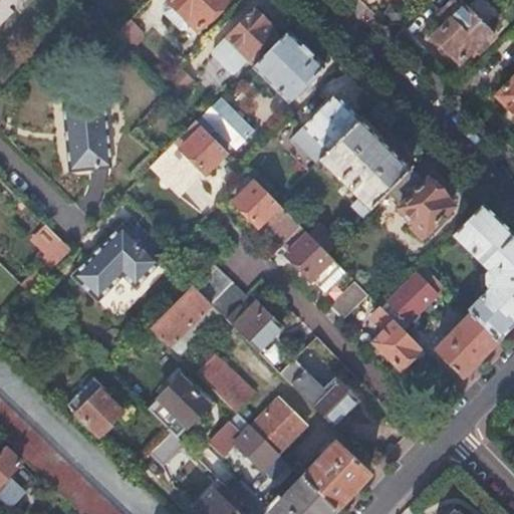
[(168,0),(169,1),(193,24),(199,30),(228,0),(168,0)]
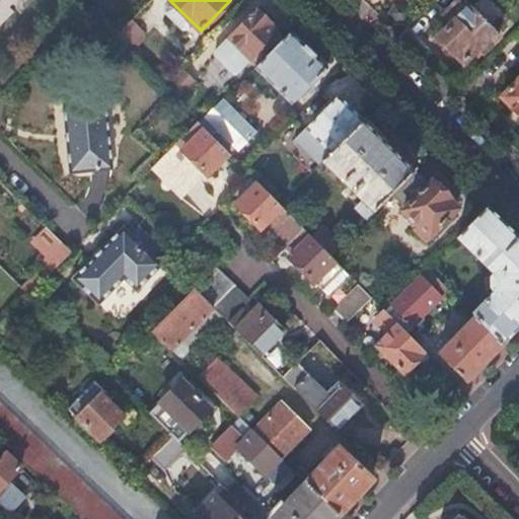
[(453,24),(439,39),(440,40),(463,63),(464,63),(473,55),(478,50),(483,53),(499,36),(491,27),(471,8),(462,0),(458,0),(443,15),(453,24)]
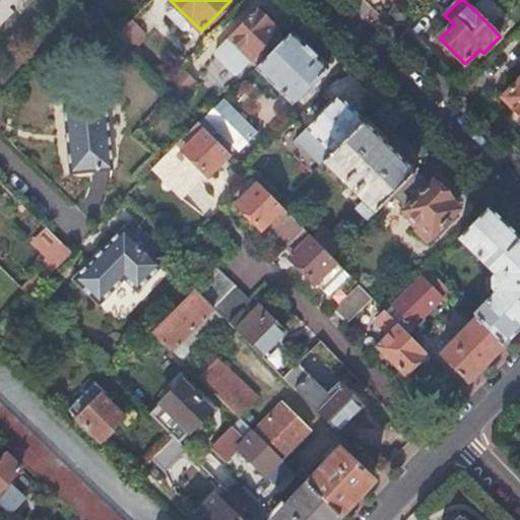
[(167,13),(183,30),(189,29),(195,24),(171,1),(167,5),(167,13)]
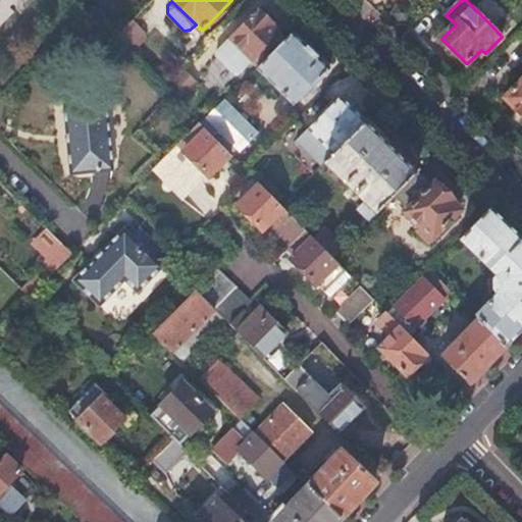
[(258,8),(215,51),(215,55),(233,73),(239,74),(251,61),(278,33),(271,25),(273,23),(258,8)]
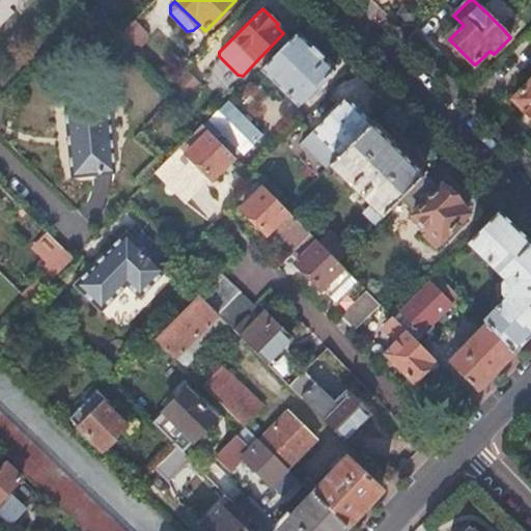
[(134,32),(122,44),(133,53),(148,37),(147,30),(136,19),(128,26),(134,32)]
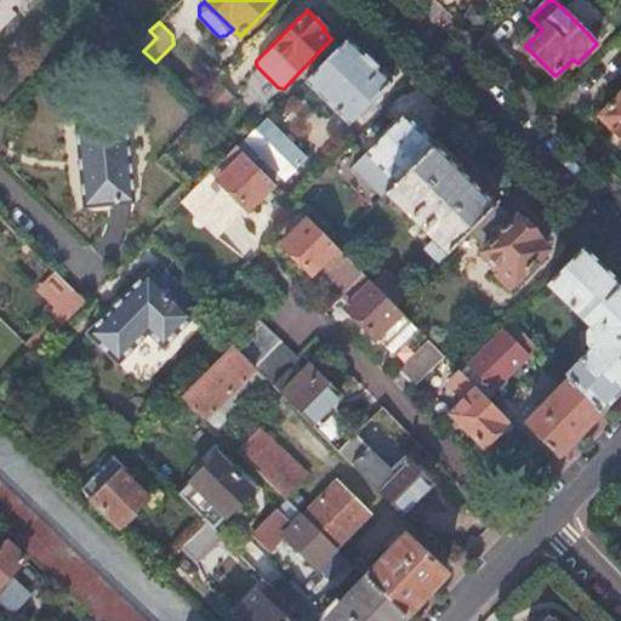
[(149,30),(137,44),(143,51),(157,38),(149,30)]
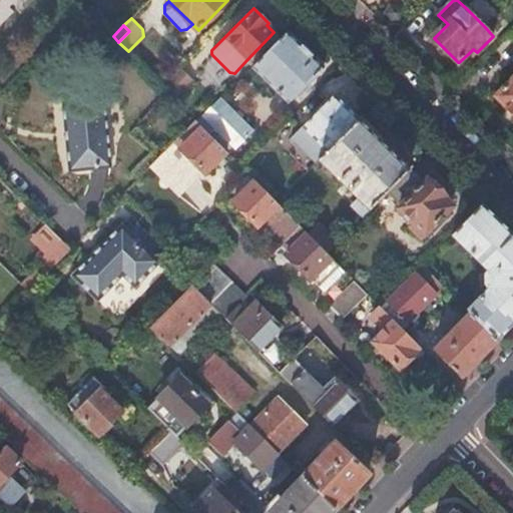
[(274,32),(246,60),(253,66),(281,38),(274,32)]
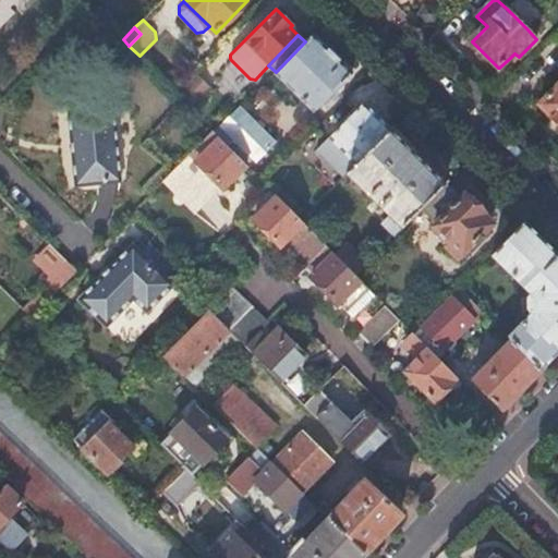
[(274,74),(314,114),(352,74),(312,35),(305,41),(276,72),(274,74)]
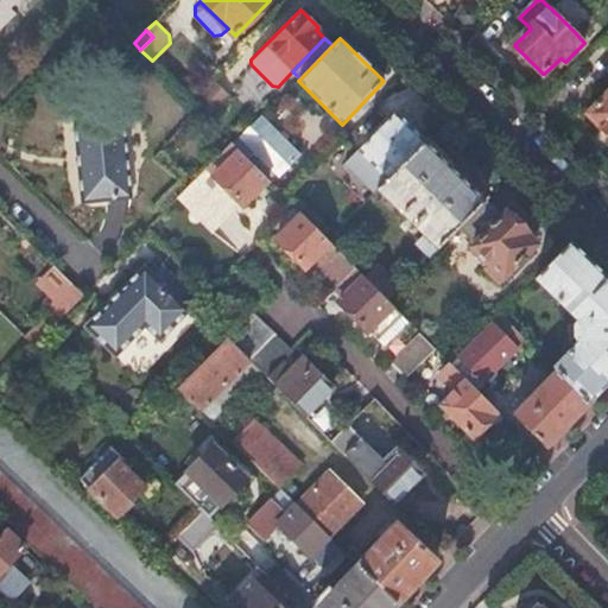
[(565,62),(561,58),(555,64),(559,68),(565,62)]
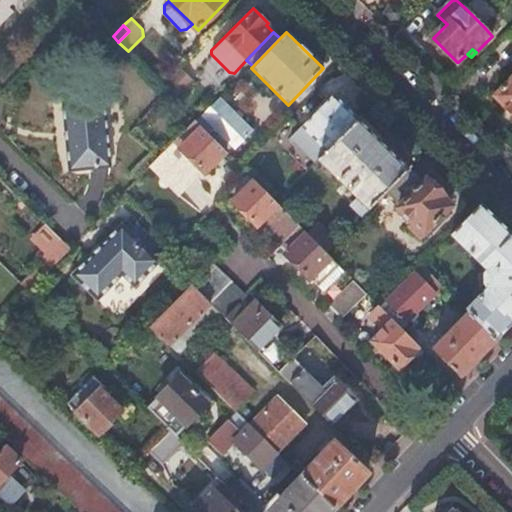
[(181,67),(162,86),(169,94),(172,96),(190,77),(181,67)]
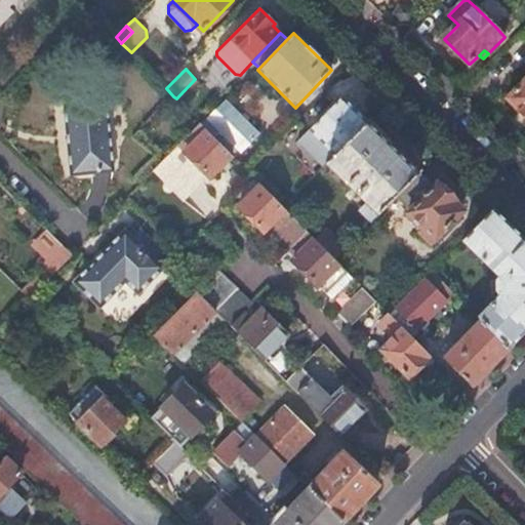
[(227,98),(259,123),(275,104),(242,79),(227,98)]
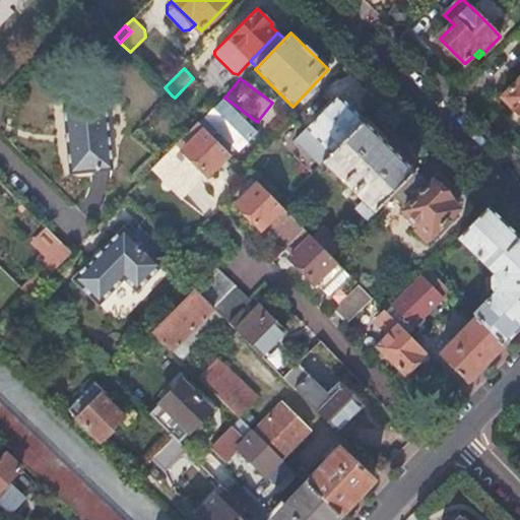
[(519,80),(503,98),(519,115),(519,80)]
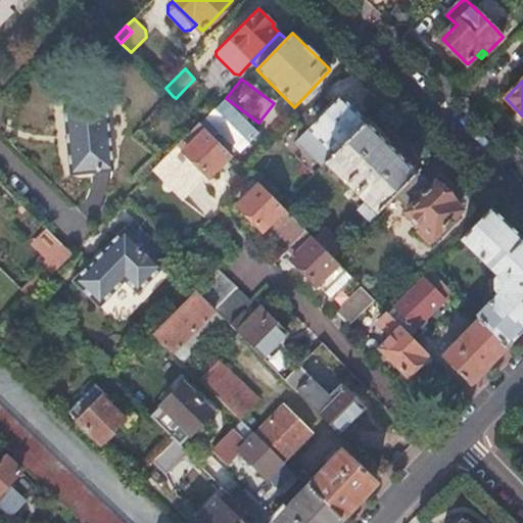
[(307,130),(333,155),(365,123),(339,98),(307,130)]
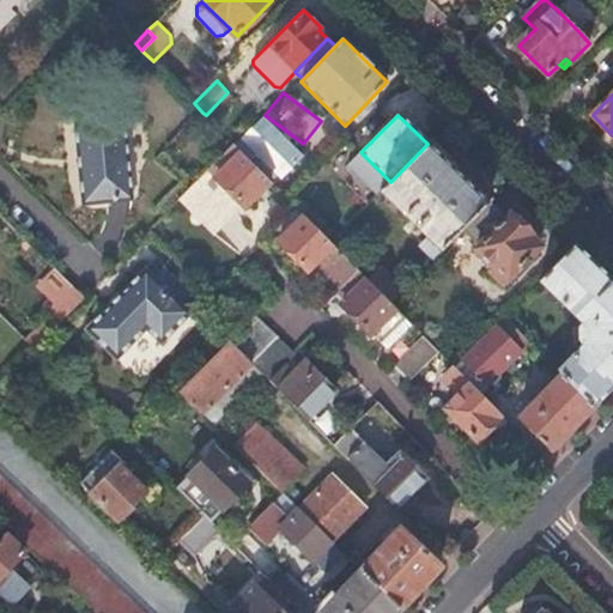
[(79,119),(84,201),(133,200),(128,116),(79,119)]
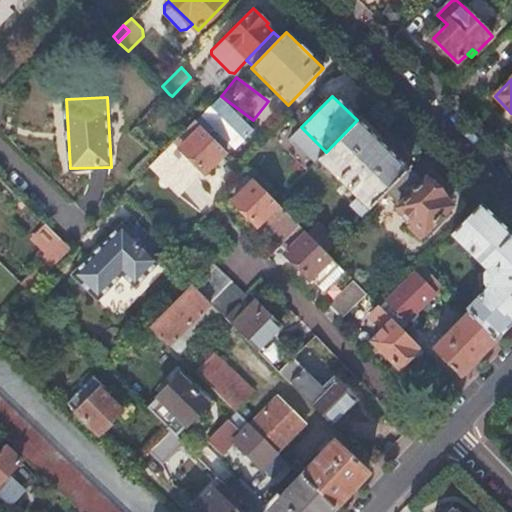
[(214,126),(235,147),(252,129),(231,108),(214,126)]
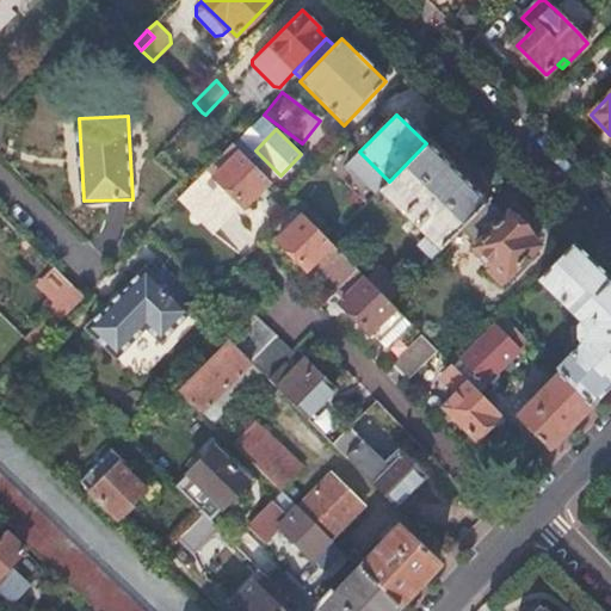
[(208,170),(241,203),(245,204),(270,180),(233,143),(208,170)]
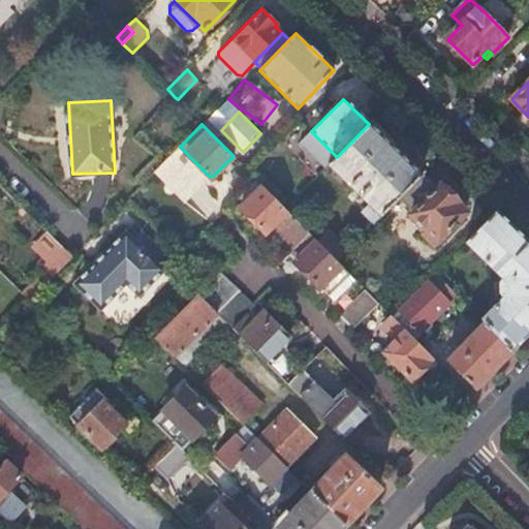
[(330,164),(370,205),(363,213),(375,224),(398,200),(423,176),(369,124),(337,157),(330,164)]
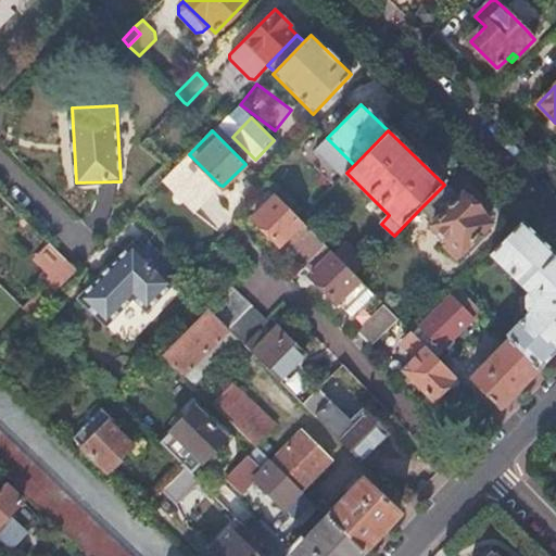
[(166,176),(197,207),(219,185),(189,154),(178,165),(166,176)]
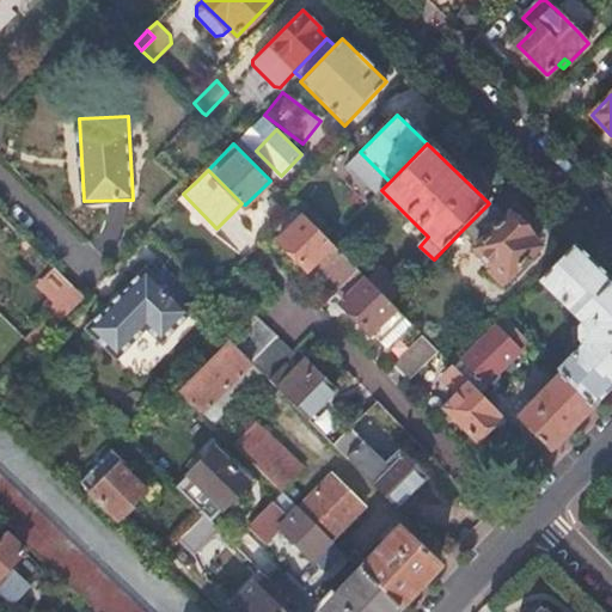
[(178,200),(212,233),(216,228),(183,194),(178,200)]
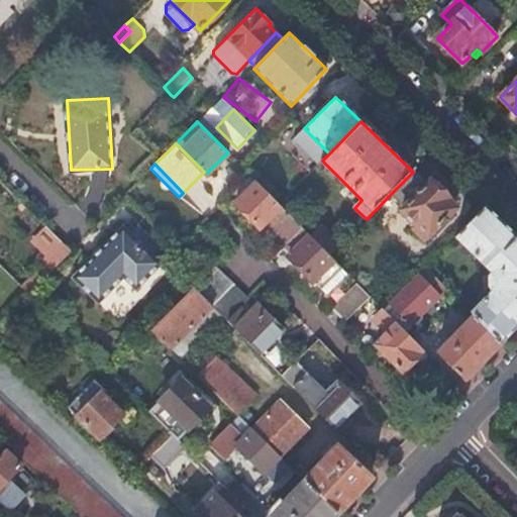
[(413,172),(389,196),(402,208),(400,210),(418,227),(413,231),(423,241),(456,208),(430,182),(427,185),(413,172)]
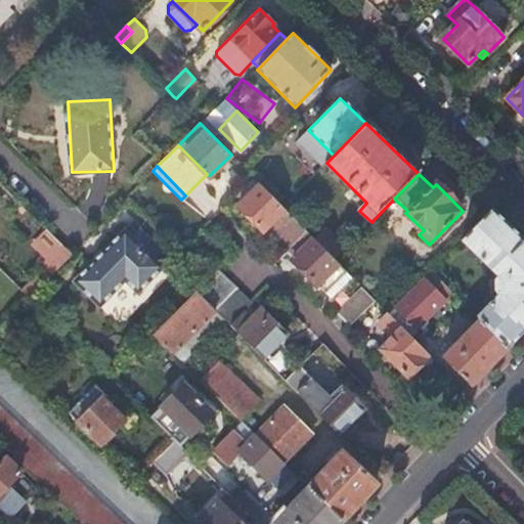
[(260,183),(254,177),(235,195),(242,202),(260,183)]
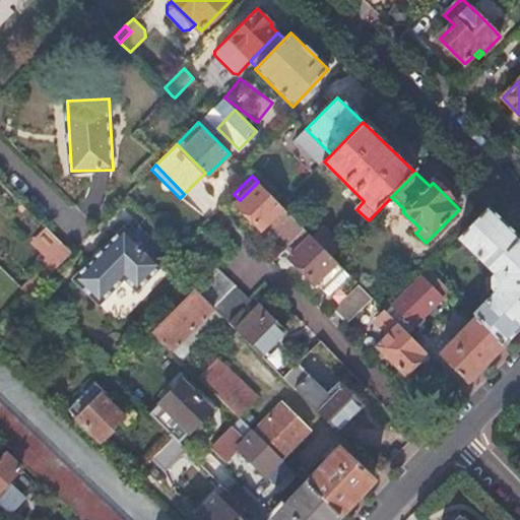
[(258,182),(240,200),(236,204),(262,231),(272,219),(277,224),(274,229),(291,245),(306,230),(283,208),(281,206),(258,182)]
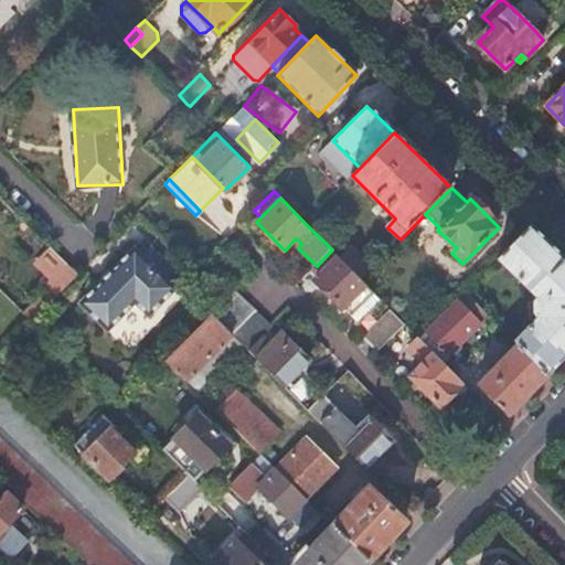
[(220,227),(231,215),(214,201),(203,213),(220,227)]
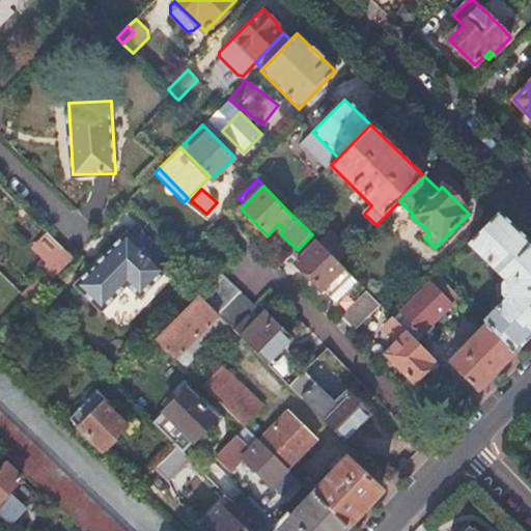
[(501,284),(502,296),(505,300),(483,322),(487,325),(515,353),(530,335),(530,244),(498,212),(467,243),(504,279),(501,284)]
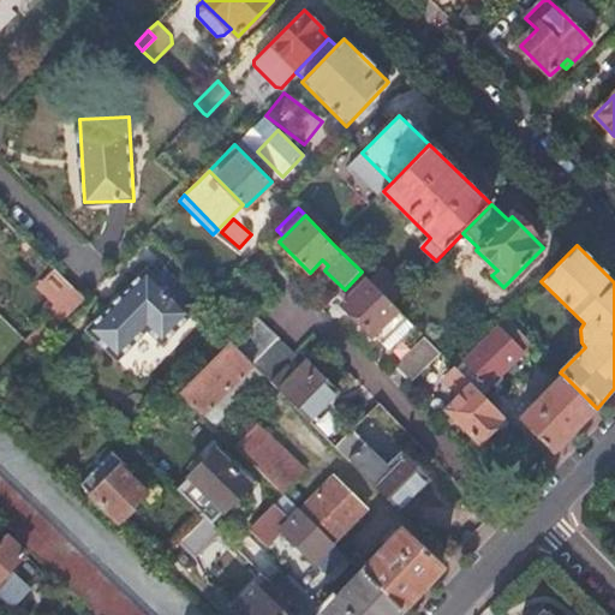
[(143,262),(83,326),(112,353),(141,324),(157,340),(189,308),(143,262)]
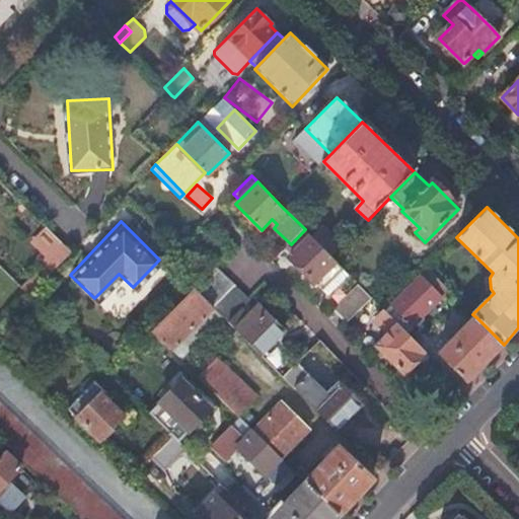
[(311,236),(331,256),(343,246),(322,226),(311,236)]
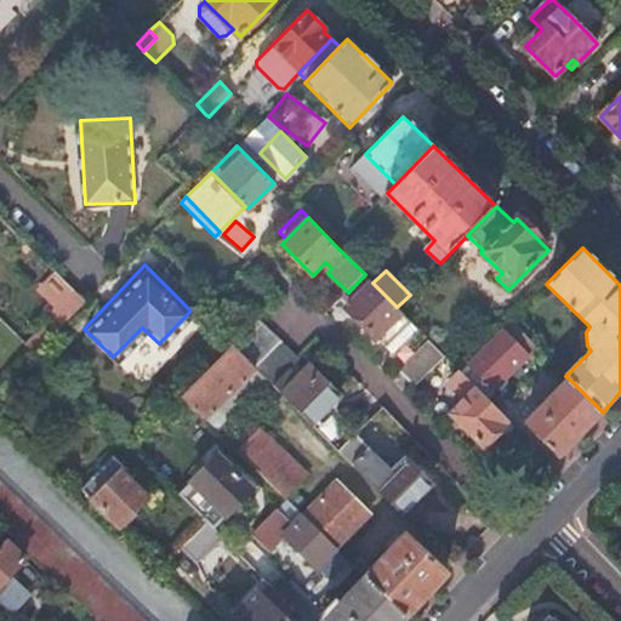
[(403,345),(419,329),(397,307),(372,283),(365,274),(348,292),(345,296),(352,303),(346,308),(376,339),(380,335),(382,339),(380,342),(386,348),(397,339),(403,345)]
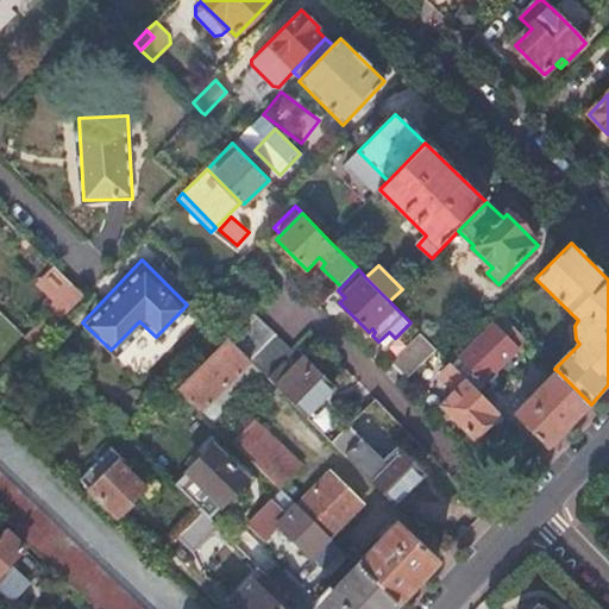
[(73,283),(54,303),(66,316),(85,296),(73,283)]
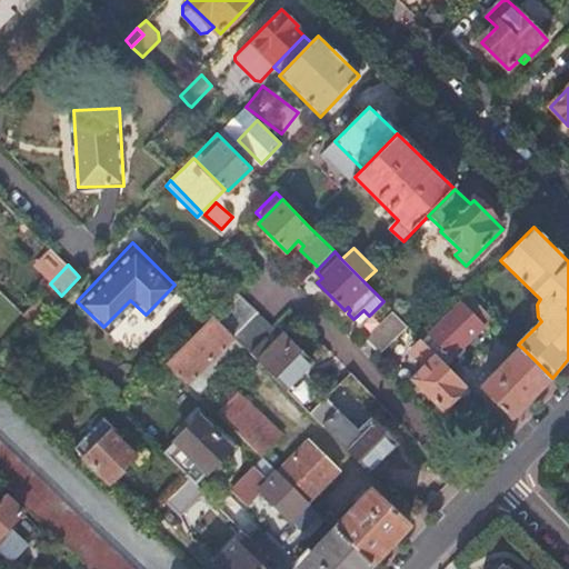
[(228,303),(215,318),(236,338),(252,355),(266,340),(276,331),(238,293),(228,303)]
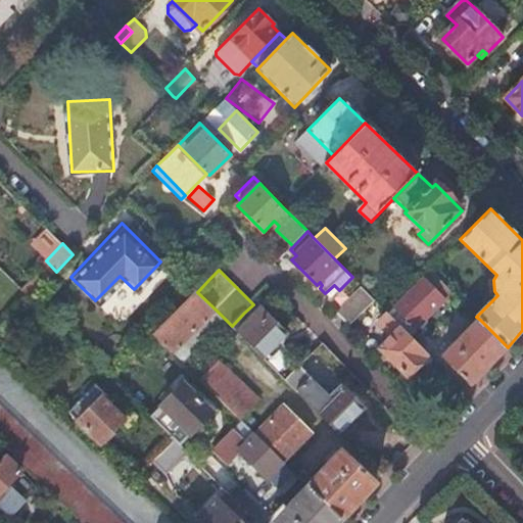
[(425,278),(388,314),(399,325),(406,319),(416,329),(453,293),(439,281),(434,286),(425,278)]
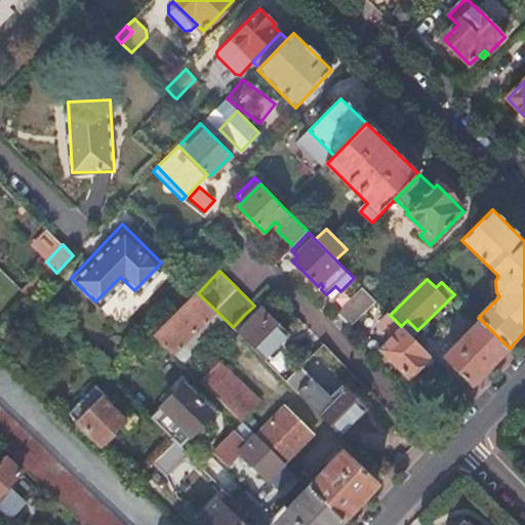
[(335,286),(326,294),(332,300),(340,291),(335,286)]
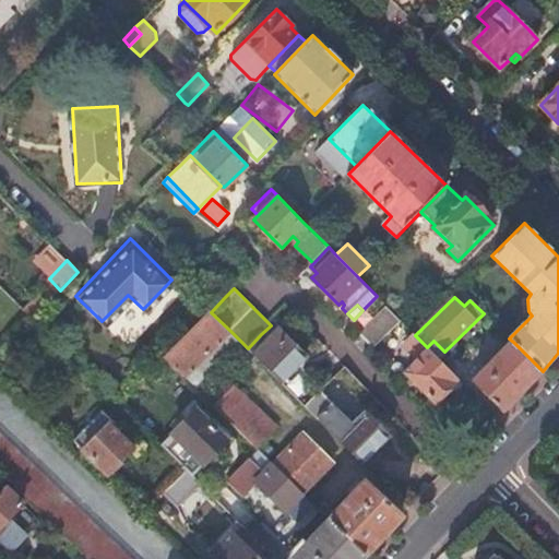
[(387,306),(364,329),(377,342),(400,319),(387,306)]
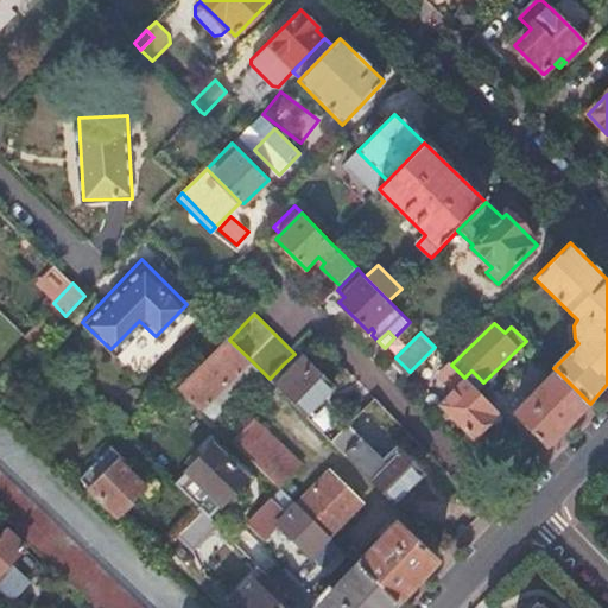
[(229,340),(181,388),(203,411),(252,361),(229,340)]
